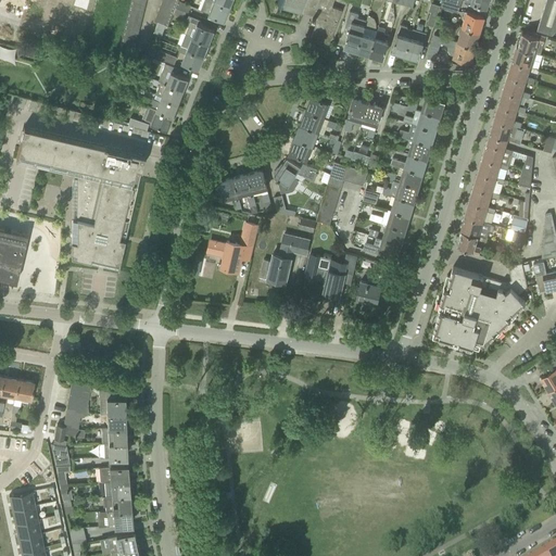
[(143,10),(146,3),(131,0),(129,7),(143,10)]
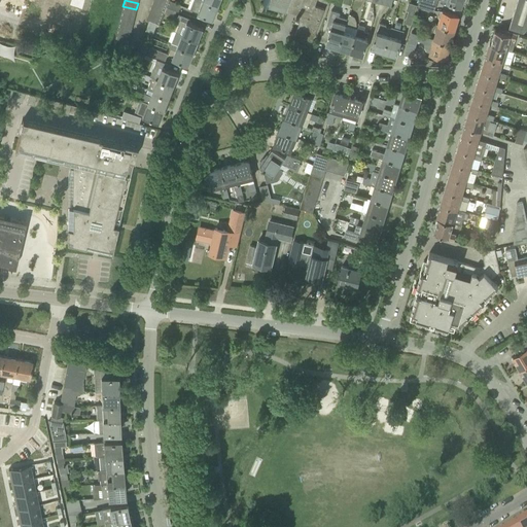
[(169,0),(168,1),(166,6),(176,10),(176,9),(178,10),(180,5),(169,0)]
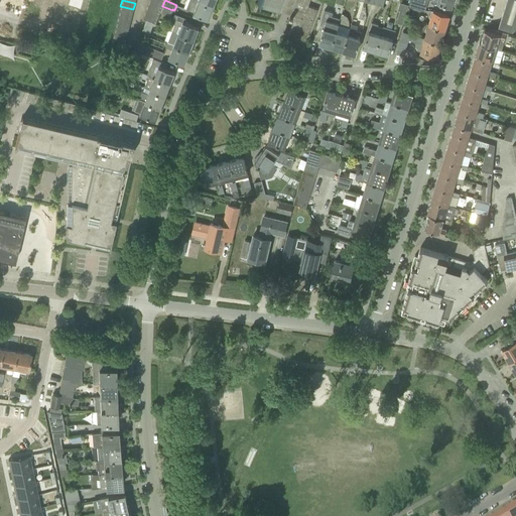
[(209,18),(213,6),(199,0),(197,6),(191,4),(189,10),(209,18)]
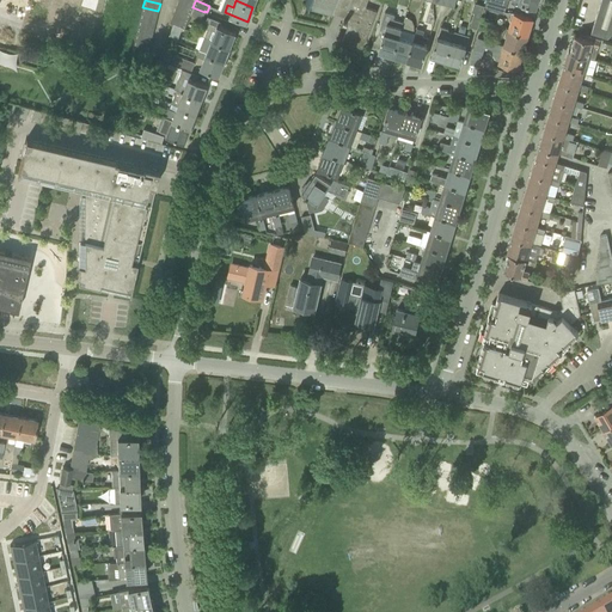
[(305,0),(304,4),(332,14),(334,11),(350,18),(341,42),(342,42),(343,40),(362,48),(377,11),(365,7),(367,0),(305,0)]
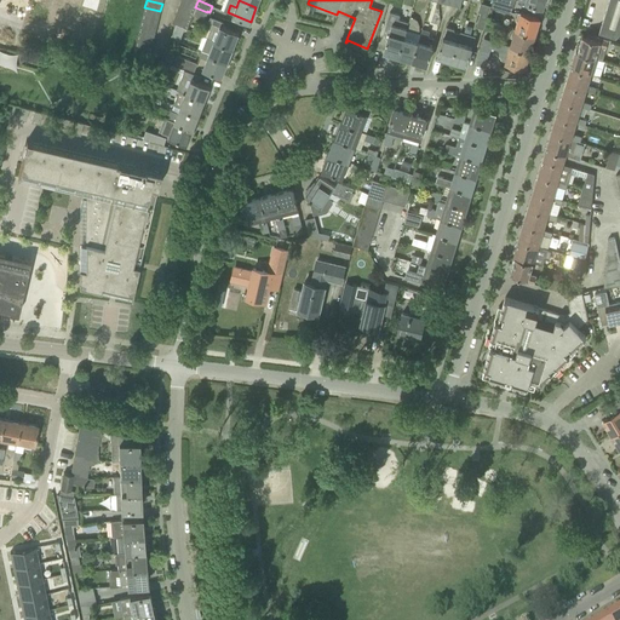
[(512,5),(497,0),(494,0),(492,0),(491,7),(511,13),(512,5)]
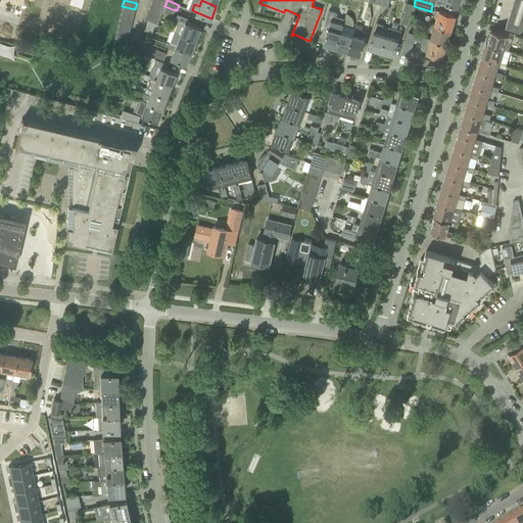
[(522,0),(513,0),(505,27),(519,32),(522,27),(522,0)]
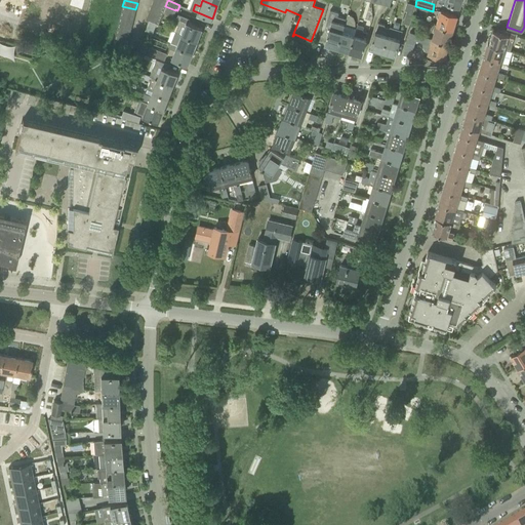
[(163,12),(165,6),(153,1),(150,7),(163,12)]
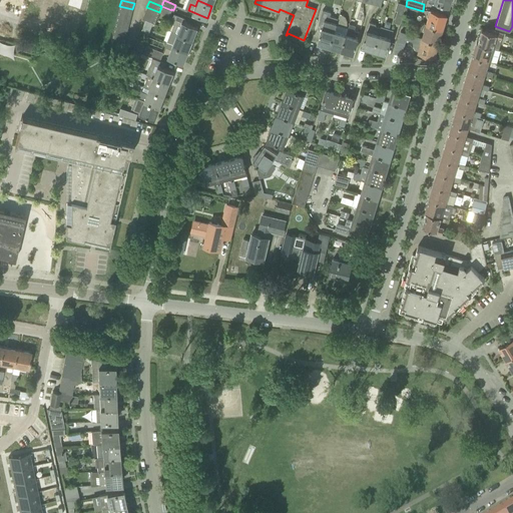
[(399,24),(403,11),(405,4),(397,2),(395,10),(397,10),(394,22),(399,24)]
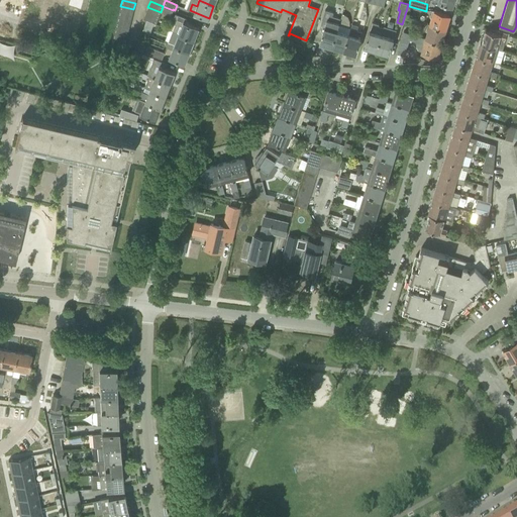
[(132,15),(133,9),(120,6),(119,12),(132,15)]
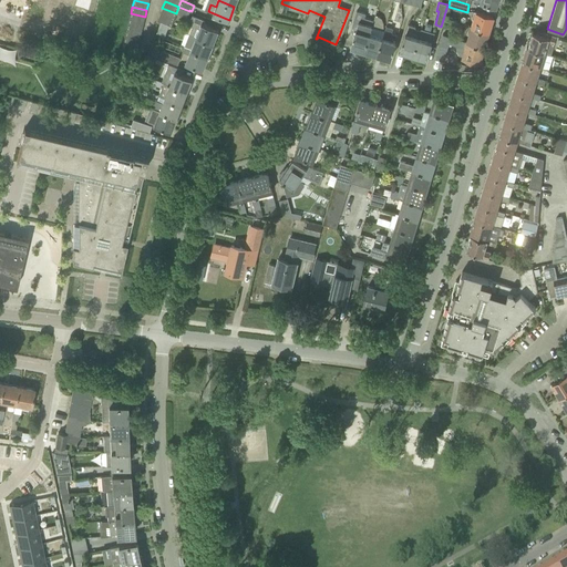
[(187,18),(189,11),(178,7),(176,13),(187,18)]
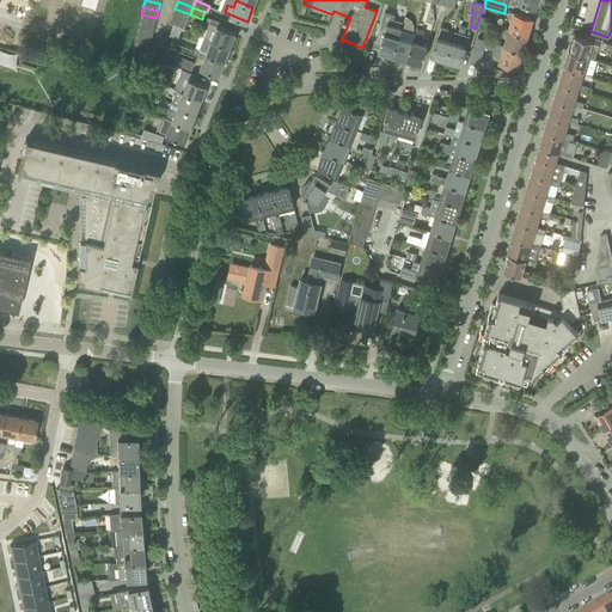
[(190,14),(175,8),(172,16),(187,22),(190,14)]
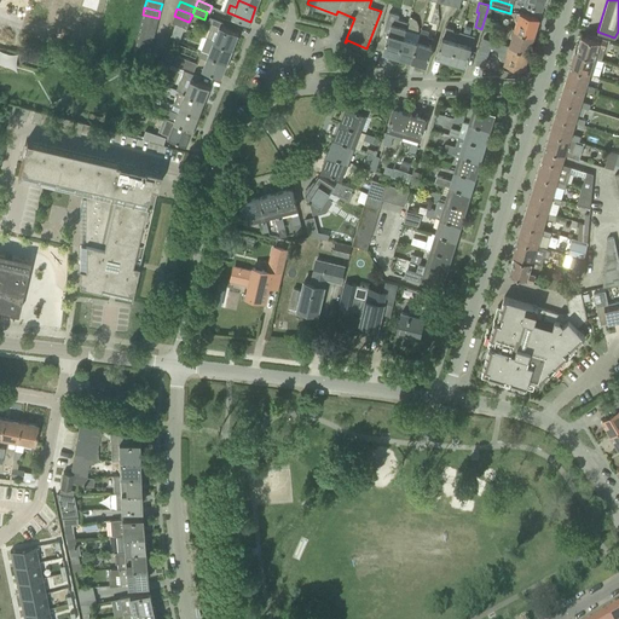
[(398,55),(405,29),(408,22),(398,19),(399,15),(391,12),(389,11),(388,12),(389,12),(385,27),(389,29),(383,50),(398,55)]
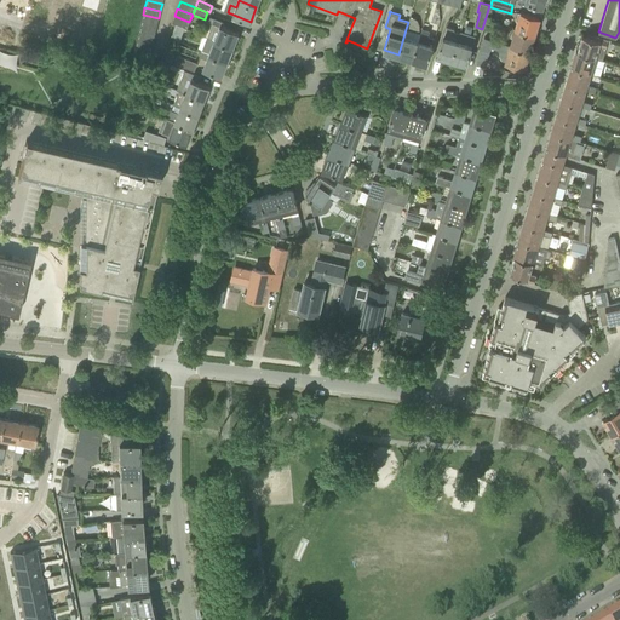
[(539,18),(528,15),(518,12),(516,19),(518,21),(516,29),(534,35),(539,18)]
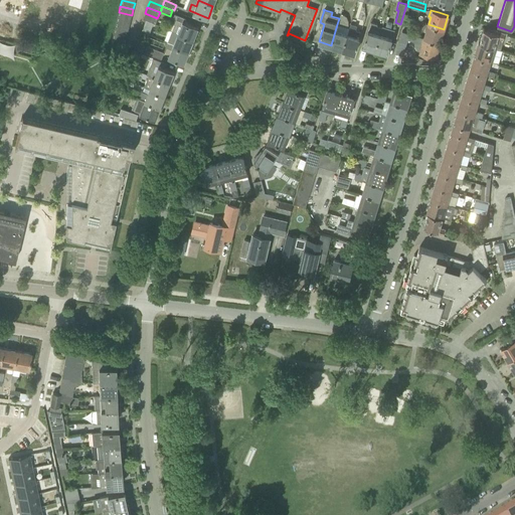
[(55,28),(53,35),(71,40),(78,17),(60,12),(58,19),(57,19),(54,28),(55,28)]
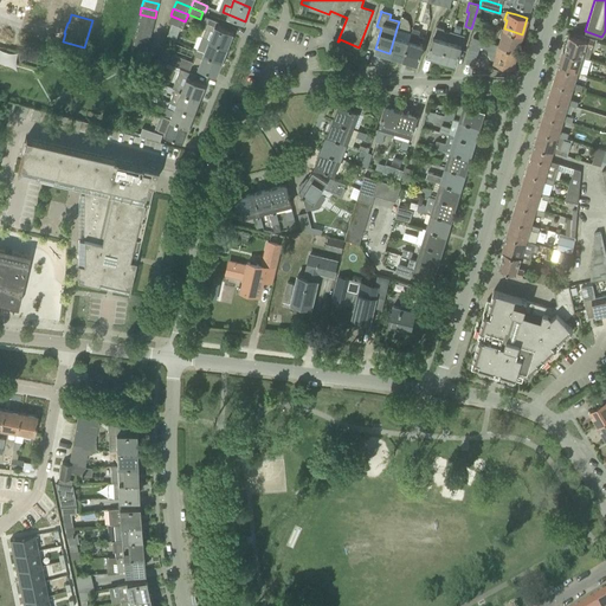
[(153,25),(155,18),(140,14),(137,20),(153,25)]
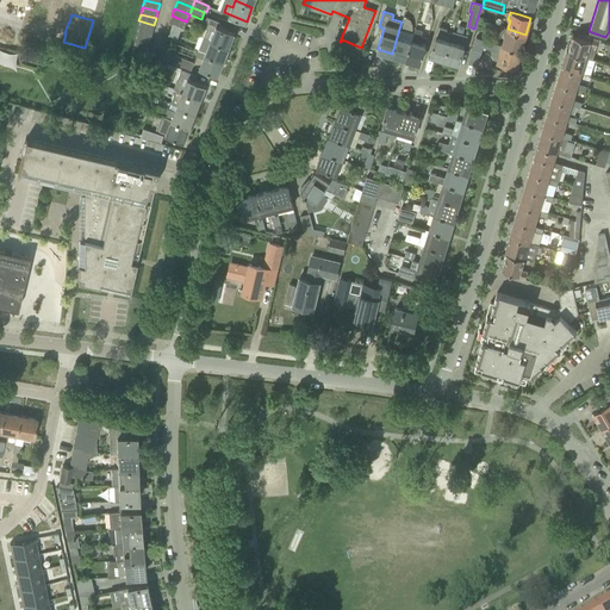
[(184,27),(186,22),(172,16),(169,22),(184,27)]
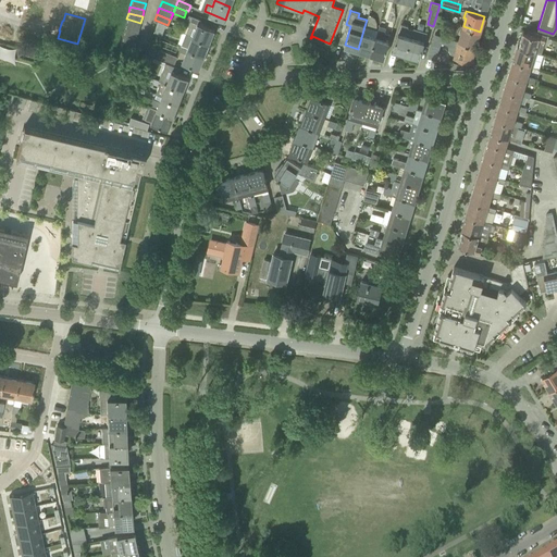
[(214,29),(199,23),(198,23),(199,19),(188,14),(185,24),(188,26),(186,33),(209,41),(212,34),(214,29)]
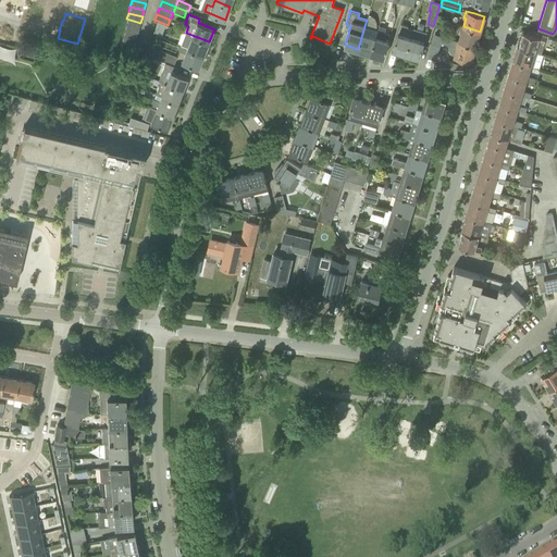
[(139,28),(140,23),(126,19),(125,25),(139,28)]
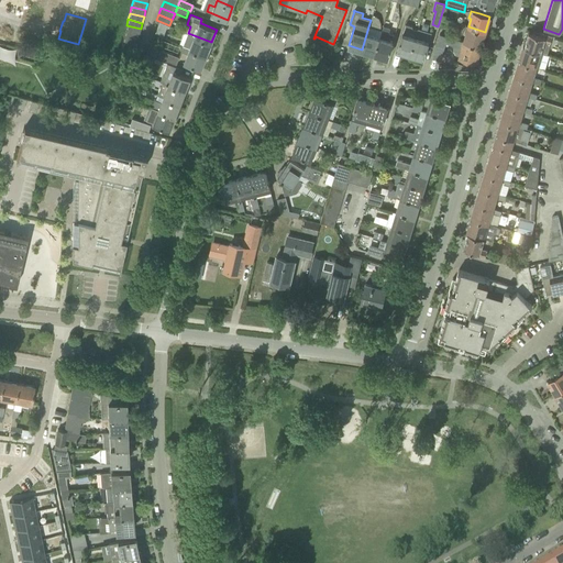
[(410,54),(417,33),(418,30),(412,29),(411,26),(405,24),(397,50),(410,54)]
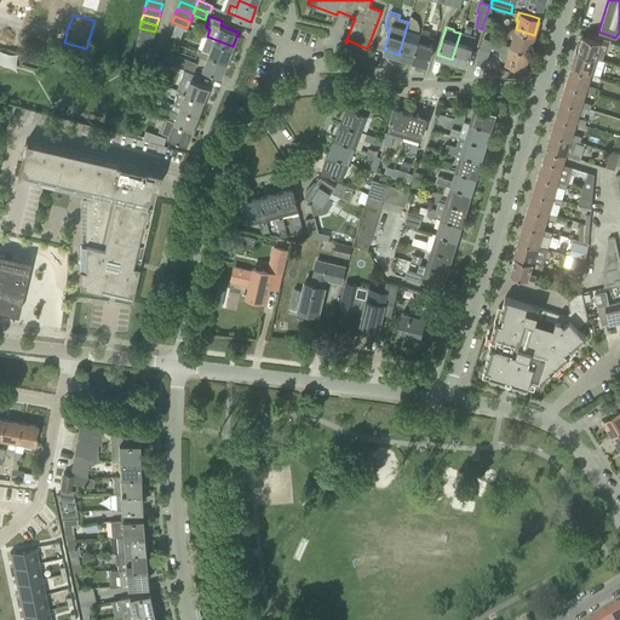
[(153,39),(155,32),(139,28),(138,35),(153,39)]
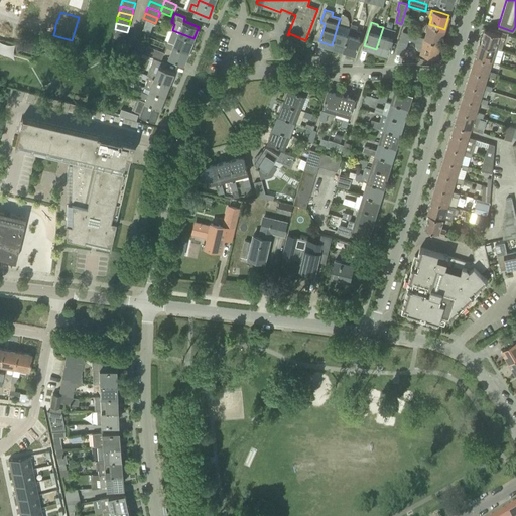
[(343,49),(350,28),(338,24),(332,45),(343,49)]
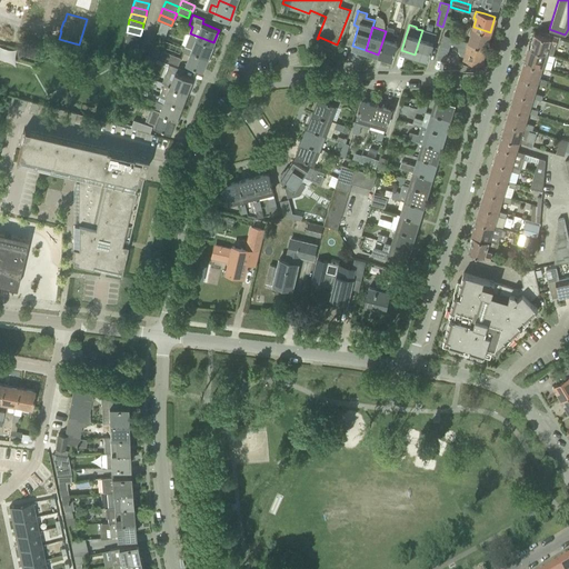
[(387,27),(386,31),(378,55),(391,58),(399,36),(391,33),(393,29),(387,27)]
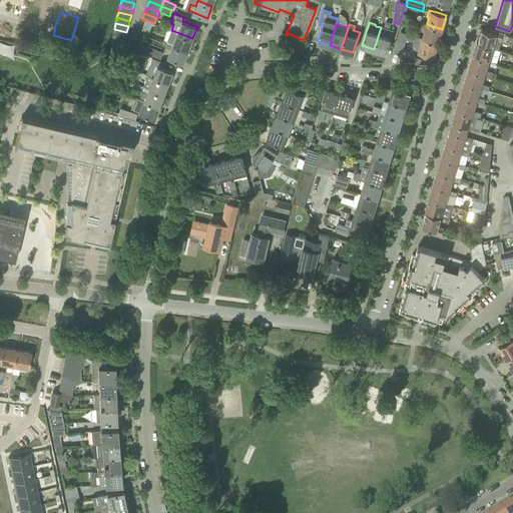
[(438,42),(442,29),(427,24),(425,24),(423,29),(425,30),(423,38),(438,42)]
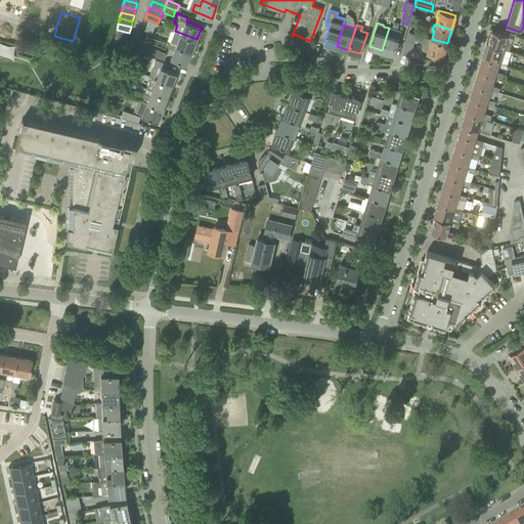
[(394,54),(400,34),(401,30),(389,27),(389,28),(388,31),(382,50),(394,54)]
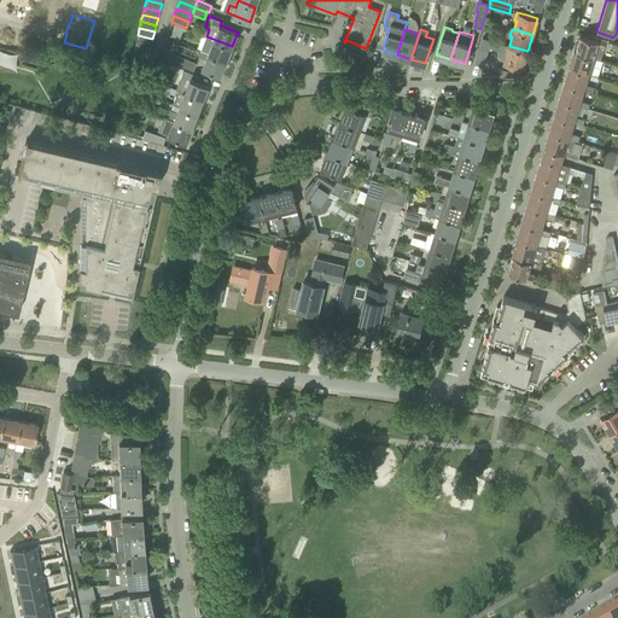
[(151,46),(152,39),(138,35),(135,42),(151,46)]
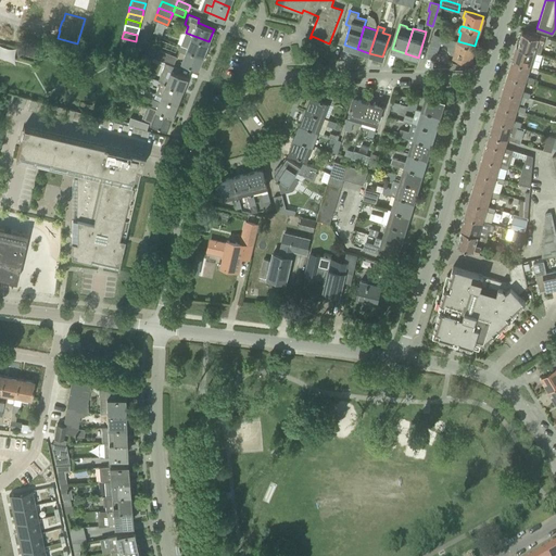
[(545,36),(542,35),(532,32),(531,34),(522,32),(518,46),(517,46),(534,51),(538,40),(544,42),(545,36)]
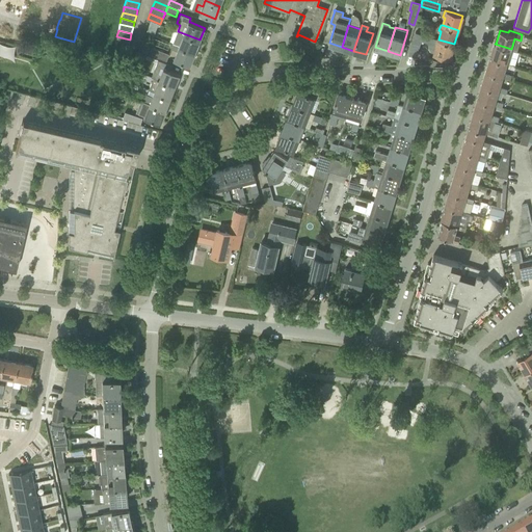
[(194,52),(200,40),(178,31),(173,44),(194,52)]
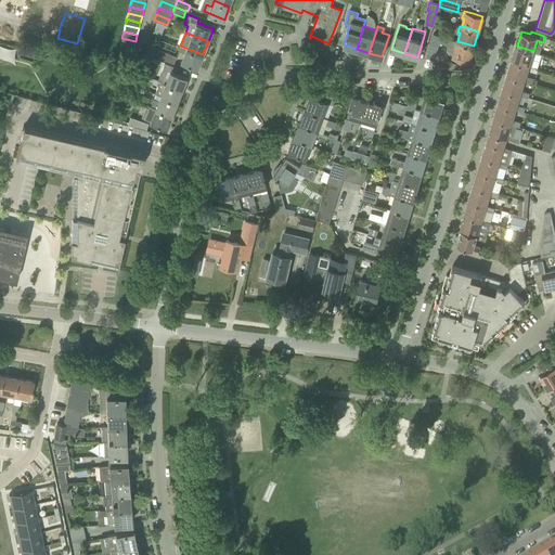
[(474,46),(457,41),(433,34),(426,57),(434,60),(439,42),(447,43),(447,44),(447,47),(447,50),(449,53),(451,54),(452,55),(469,61),(474,46)]
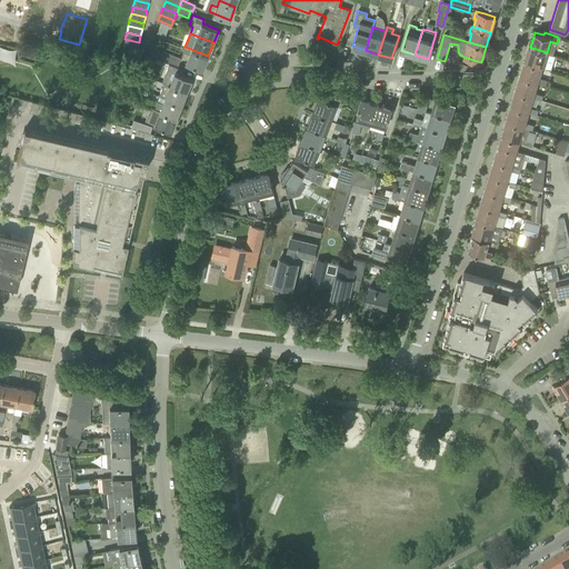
[(138,49),(139,42),(125,39),(123,45),(138,49)]
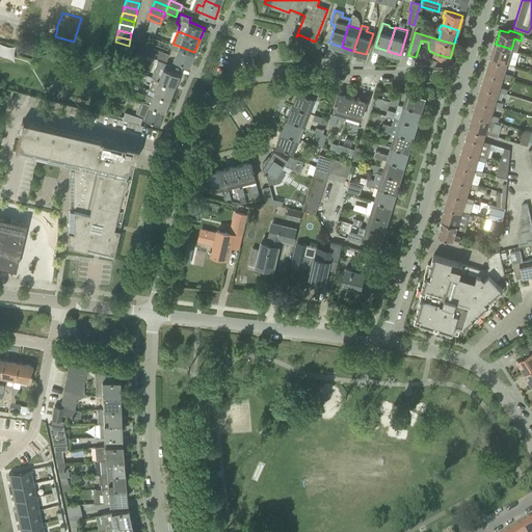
[(30,54),(34,42),(24,38),(20,50),(30,54)]
